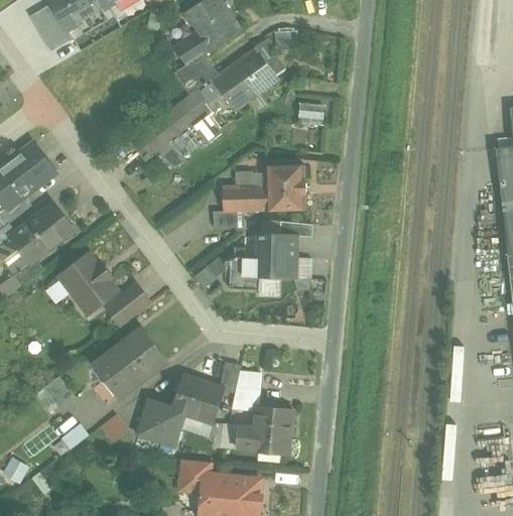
[(46,0),(49,4),(65,31),(67,30),(117,0),(46,0)]
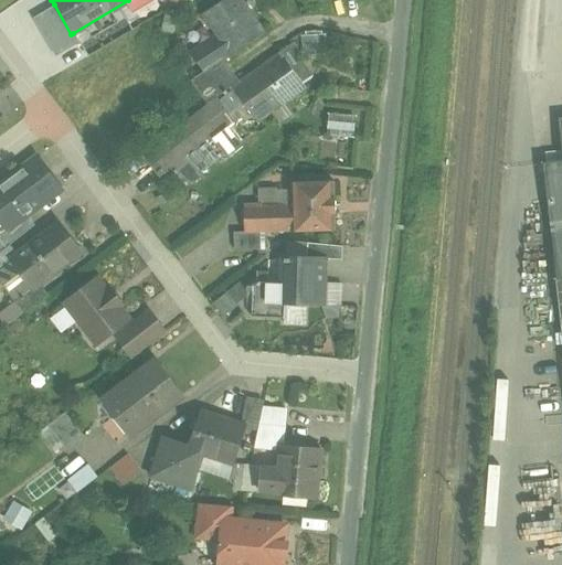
[(241,0),(221,0),(201,14),(214,35),(190,52),(202,71),(203,73),(223,60),(263,33),(241,0)]
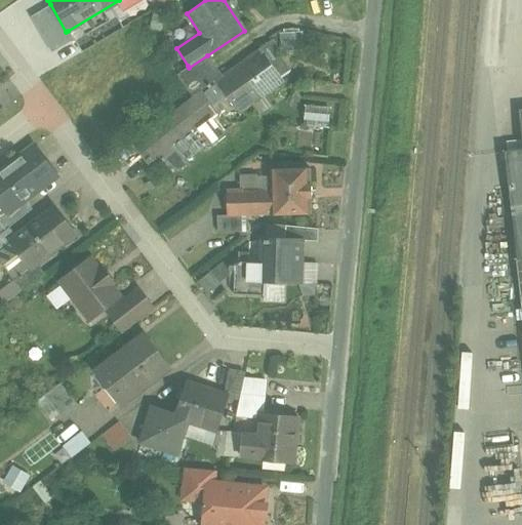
[(50,4),(29,17),(49,53),(73,40),(68,31),(66,32),(50,4)]
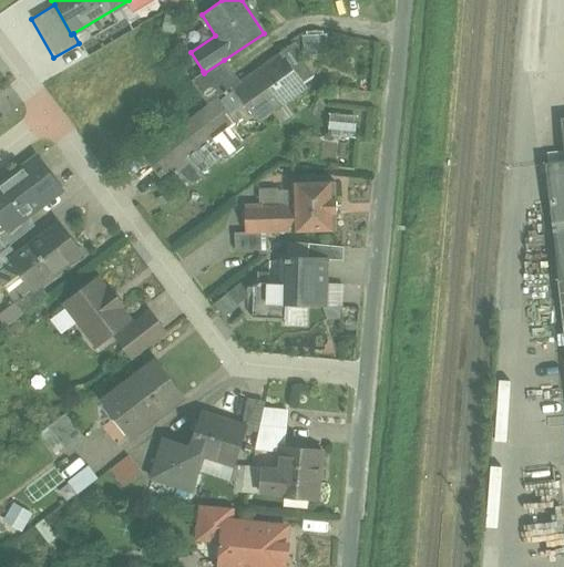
[(224,60),(204,73),(203,71),(191,81),(207,105),(211,102),(238,80),(224,60)]
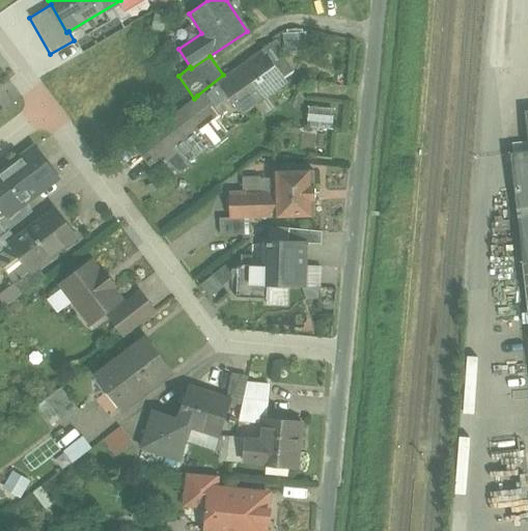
[(264,56),(243,72),(240,67),(219,83),(240,110),(280,80),(287,74),(277,61),(271,66),(264,56)]
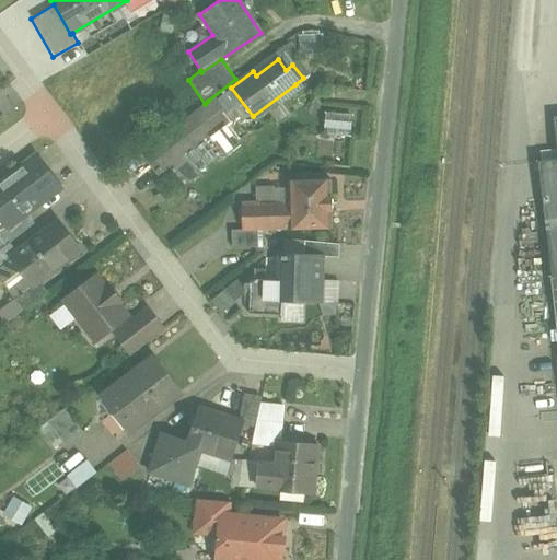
[(205,104),(186,118),(198,133),(220,117),(208,101),(205,104)]
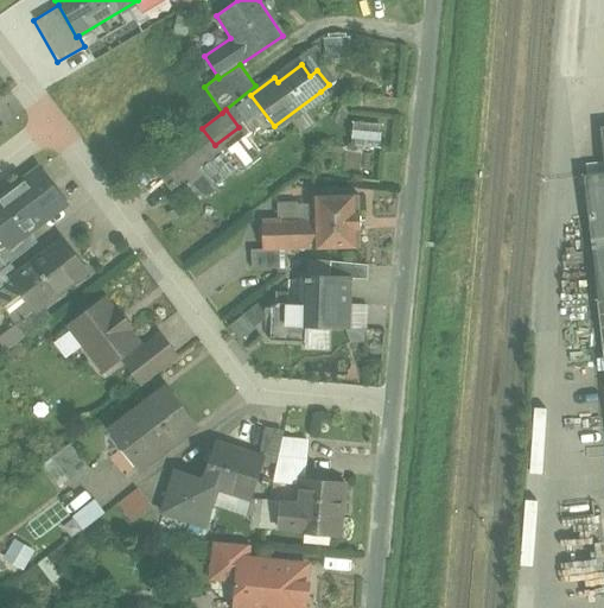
[(381,149),(385,125),(356,121),(354,145),(381,149)]
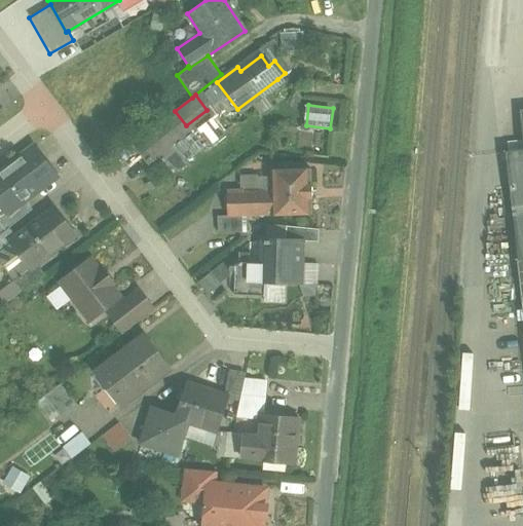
[(140,137),(135,141),(150,160),(190,130),(186,125),(175,111),(157,123),(140,137)]
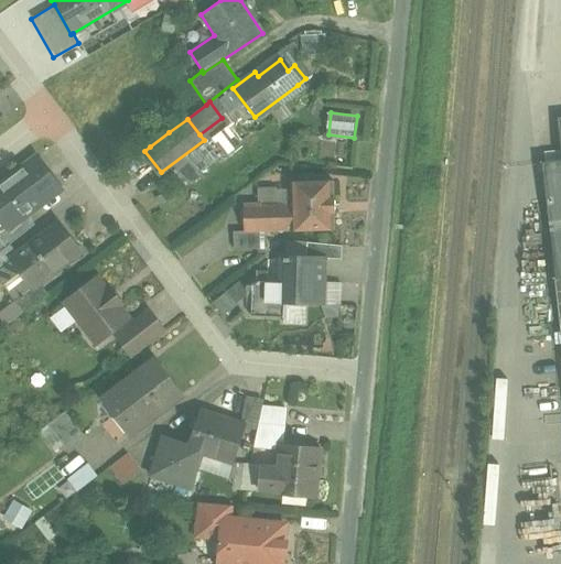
[(560,119),(557,120),(560,155),(560,161),(541,163),(560,332),(560,119)]
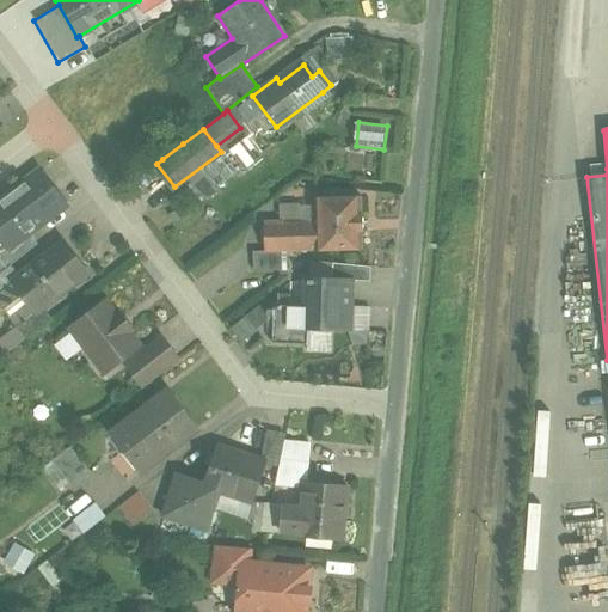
[(174,132),(153,148),(163,159),(183,144),(174,132)]
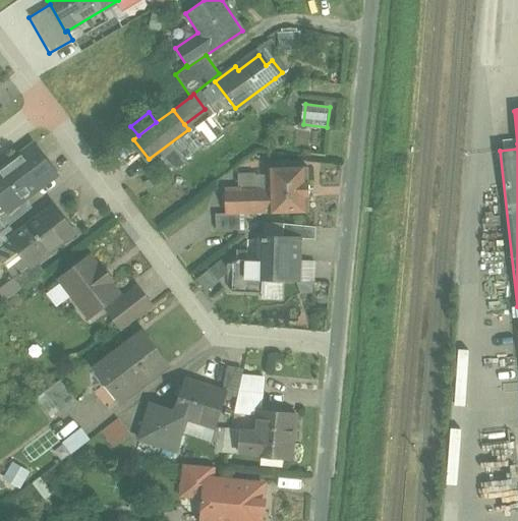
[(202,126),(215,143),(229,132),(216,116),(202,126)]
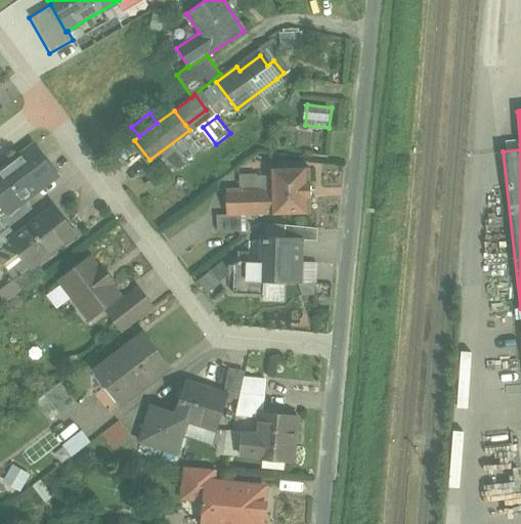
[(33,146),(0,171),(0,207),(4,212),(5,213),(23,200),(54,176),(33,146)]
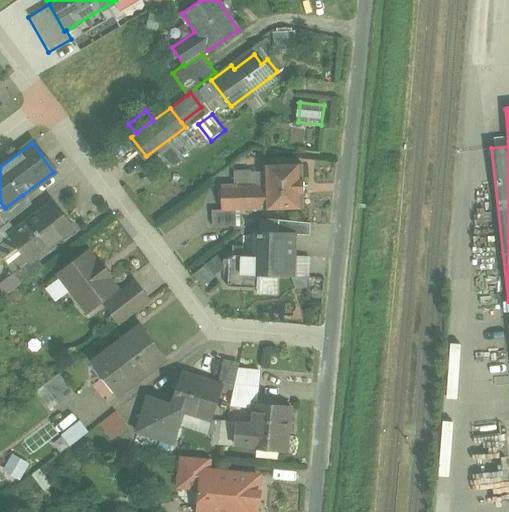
[(302,179),(301,164),(261,165),(262,185),(262,209),(302,208),(302,192),(303,192),(303,179),(302,179)]
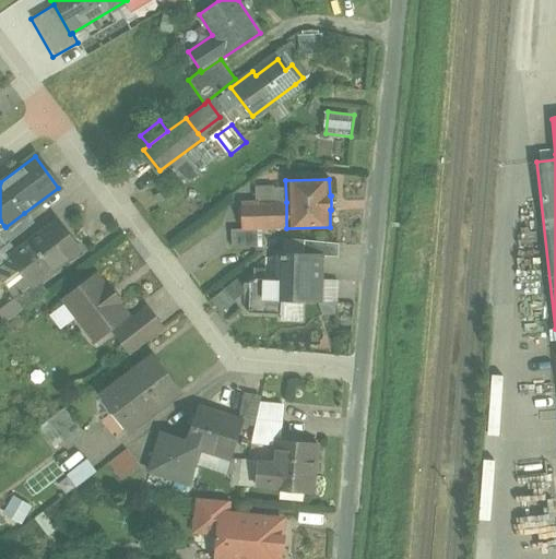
[(286,202),(256,203),(256,228),(257,229),(286,228),(286,202)]
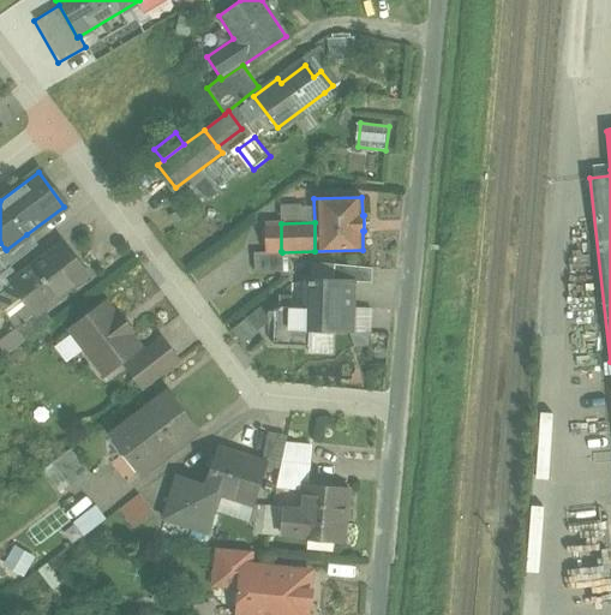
[(6,250),(5,249),(0,252),(0,266),(4,270),(10,267),(36,246),(27,234),(6,250)]
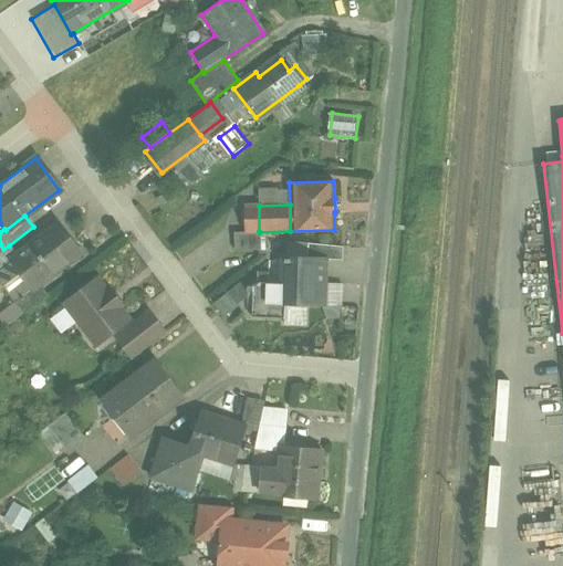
[(17,257),(9,262),(10,262),(10,263),(14,260),(34,285),(30,289),(31,290),(39,284),(80,252),(59,224),(17,257)]
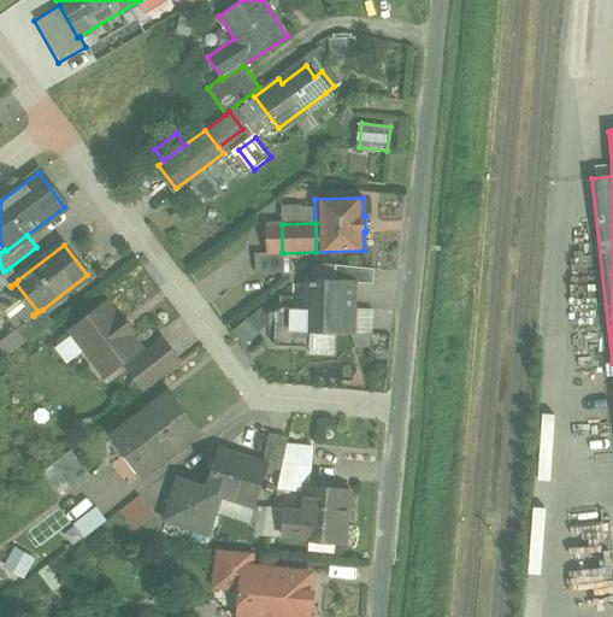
[(266,253),(266,252),(254,252),(254,272),(283,272),(283,253),(282,252),(266,253)]
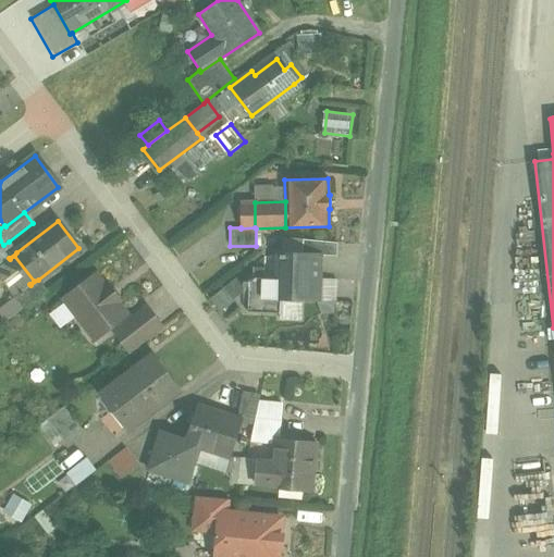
[(336,243),(303,240),(303,254),(320,254),(320,255),(336,256),(336,243)]
